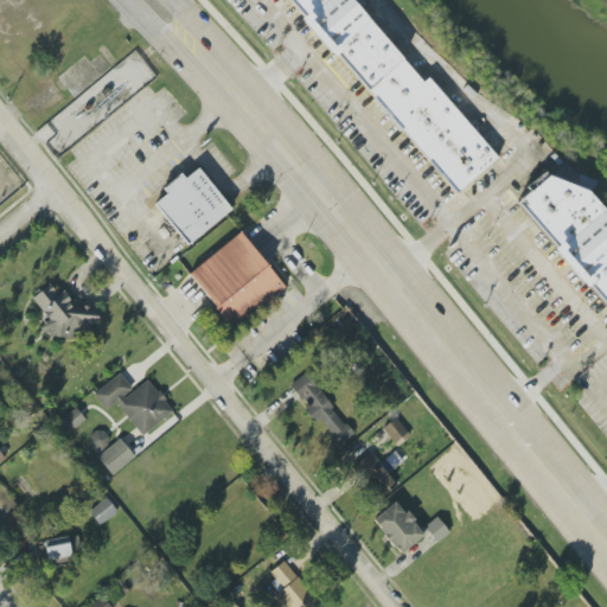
[(459,196),(288,0),(355,0),(425,80),(430,75),(503,158),(459,196)]
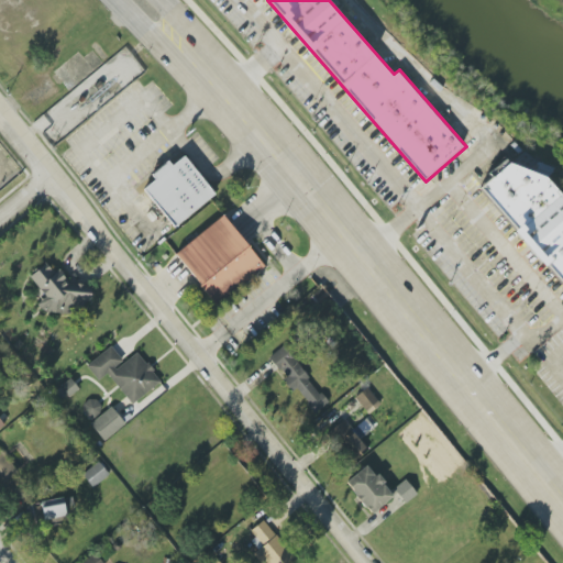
[(174,227),(143,188),(155,179),(151,174),(168,161),(170,165),(183,156),(213,195),(174,227)]
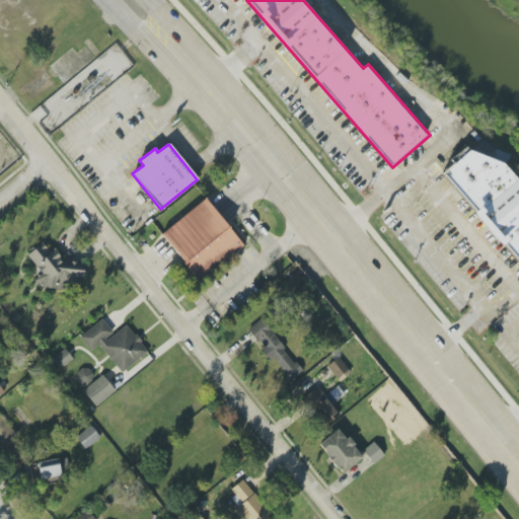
[(437,173),(517,268),(518,266),(518,188),(495,164),(462,151),(437,173)]
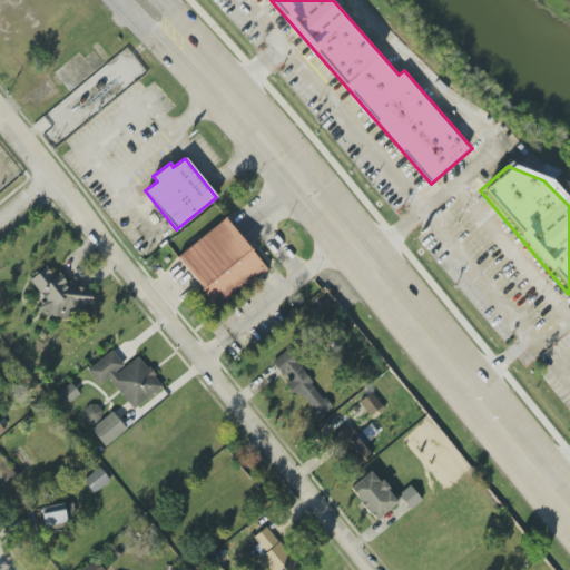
[(177,257),(218,308),(267,271),(226,218),(177,257)]
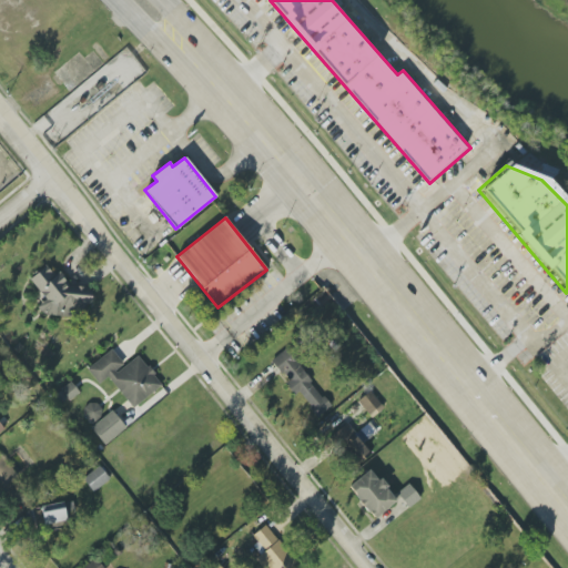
[(92,286),(62,284),(62,273),(40,272),(38,312),(91,315),(92,286)]
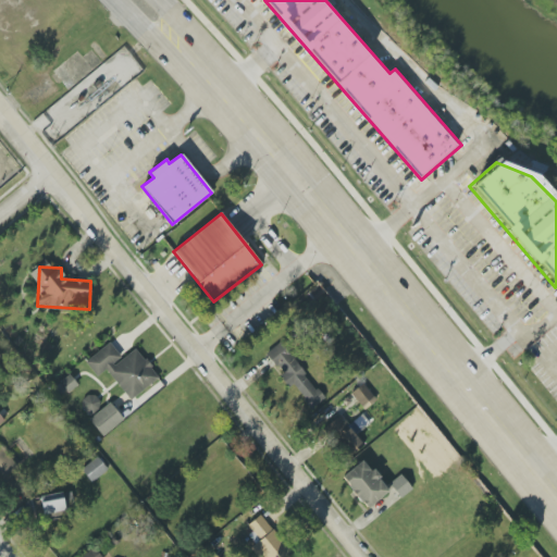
[(324,399),(282,342),(265,354),(281,374),(279,375),(288,388),(293,384),(311,409),(324,399)]
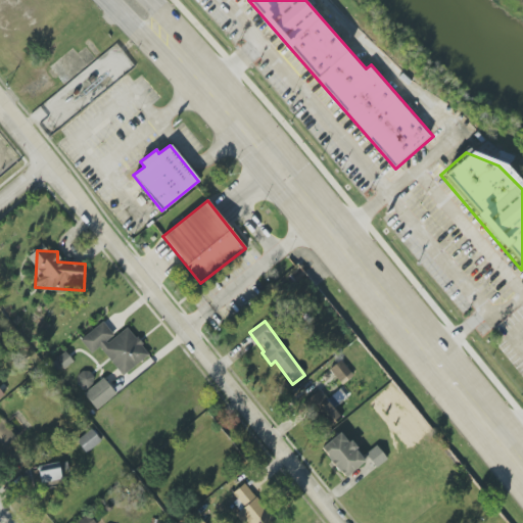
[(123,376),(149,354),(128,327),(115,337),(102,322),(80,340),(91,353),(99,347),(123,376)]
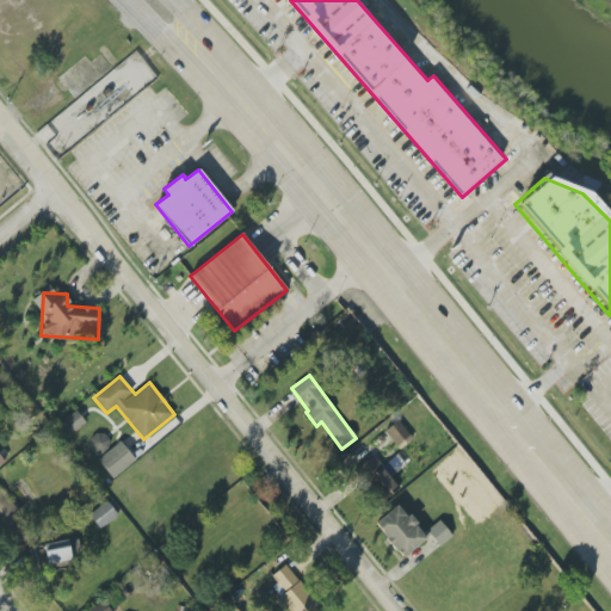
[(59,426),(67,437),(85,421),(75,411),(59,426)]
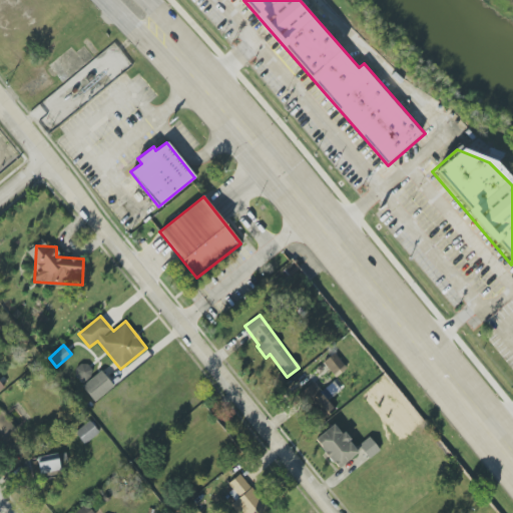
[(347,368),(334,353),(323,362),(336,377),(347,368)]
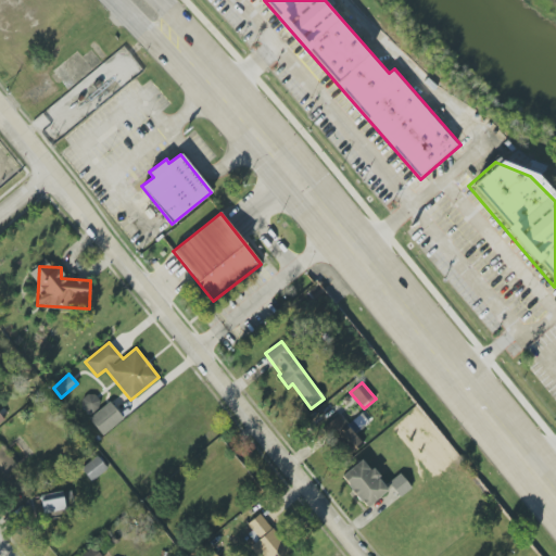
[(97,412),(99,396),(84,394),(81,411),(97,412)]
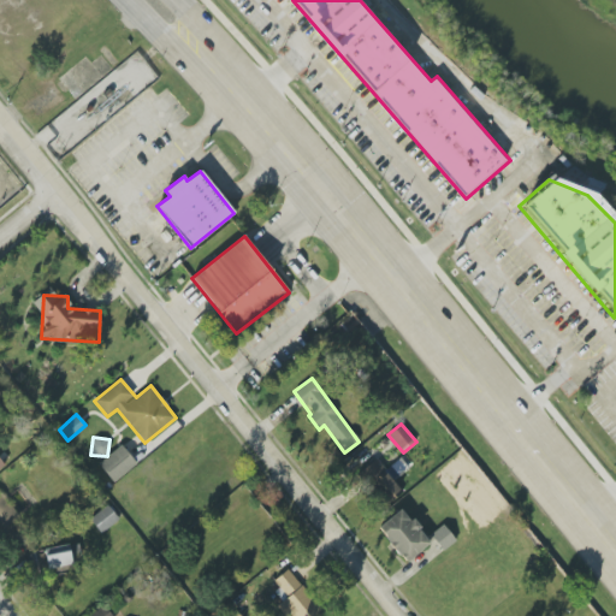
[(114,483),(137,463),(122,445),(99,465),(114,483)]
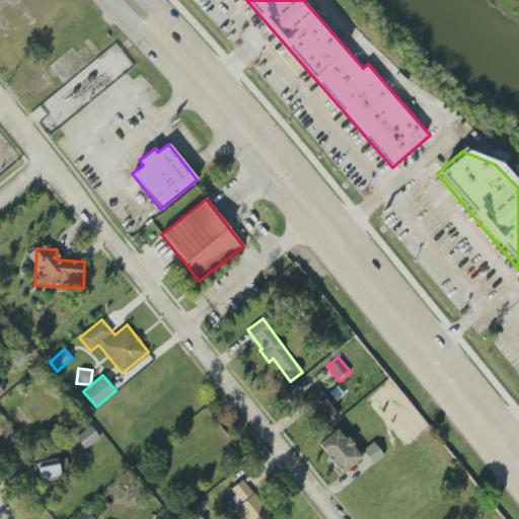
[(339,413),(315,387),(301,400),(324,426),(339,413)]
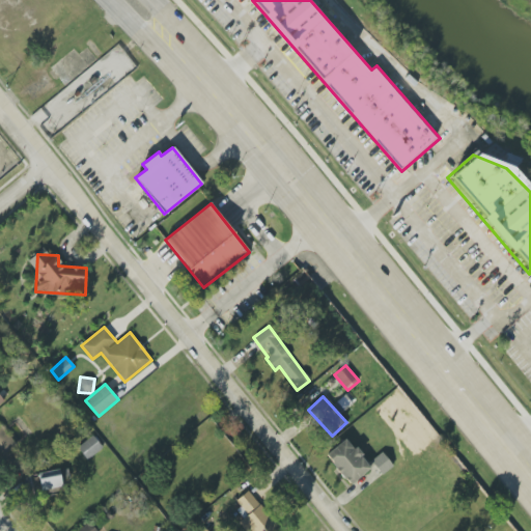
[(0,460),(18,445),(0,425),(0,460)]
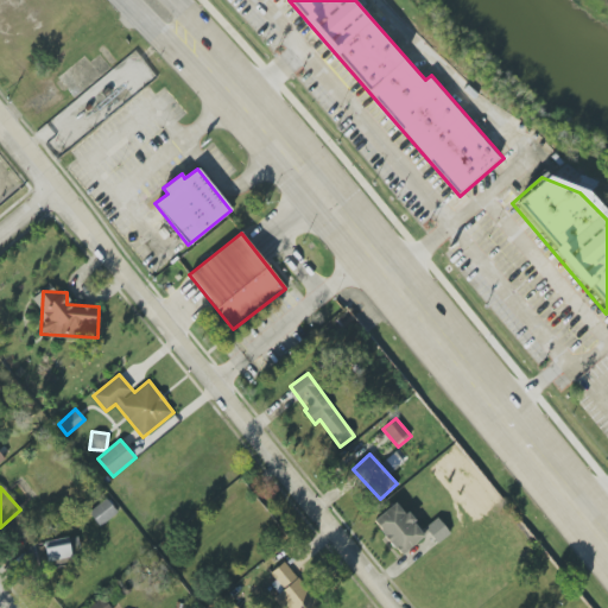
[(100,527),(118,513),(106,499),(88,513),(100,527)]
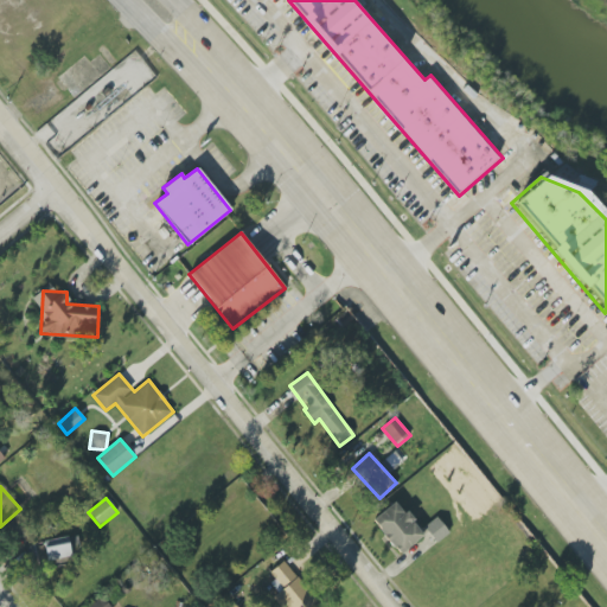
[(396,500),(372,519),(400,555),(423,535),(396,500)]
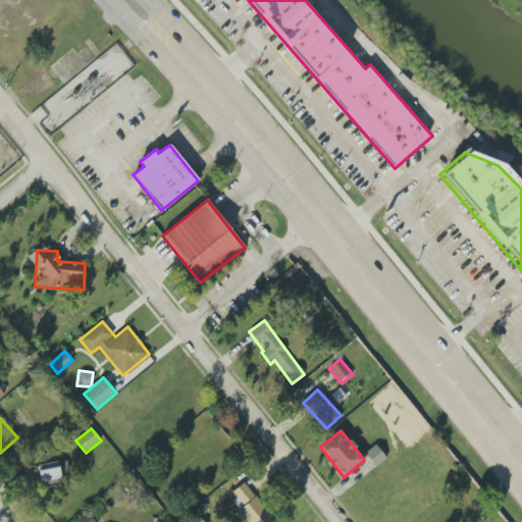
[(375,468),(386,458),(375,445),(363,455),(375,468)]
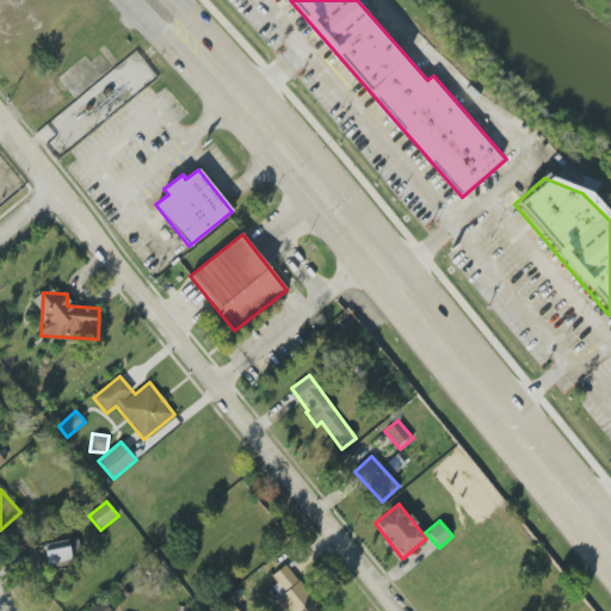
[(80,559),(79,539),(44,543),(47,563),(80,559)]
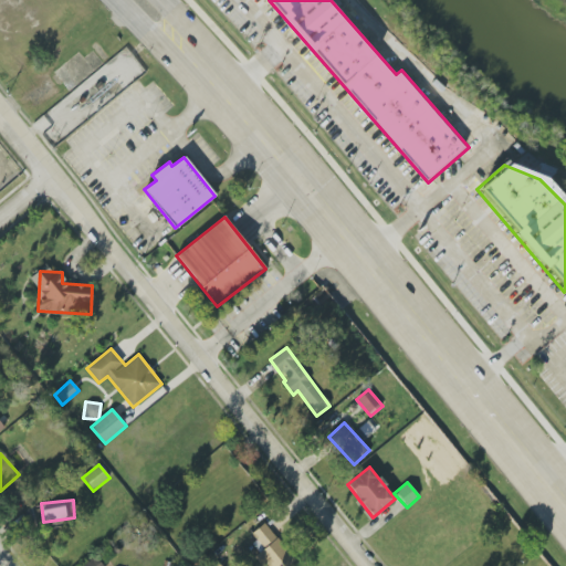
[(249,535),(262,552),(258,556),(264,565),(289,565),(295,562),(264,523),(249,535)]
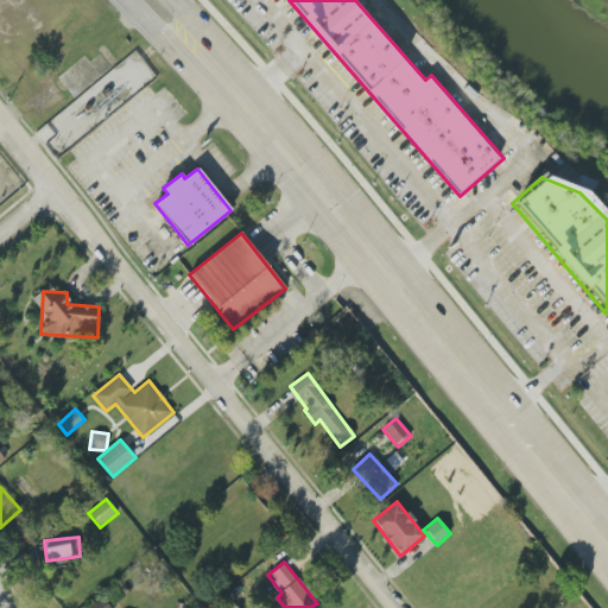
[(126,607),(124,607),(111,607),(102,597),(88,607),(126,607)]
